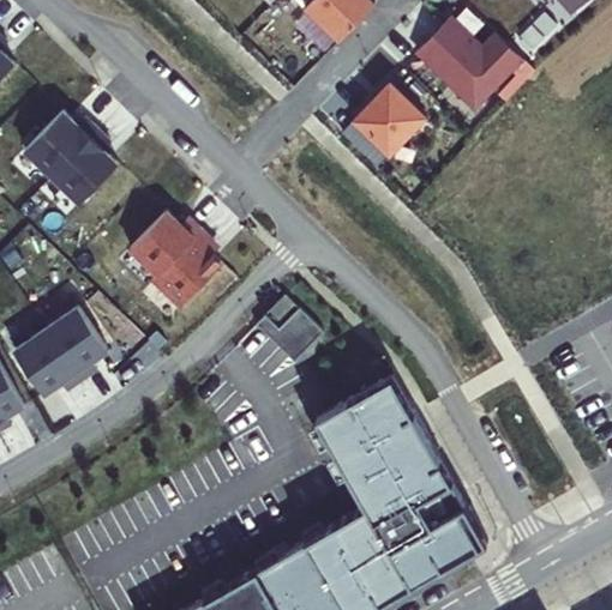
[(339,41),(373,5),(369,0),(310,0),(304,7),(339,41)]
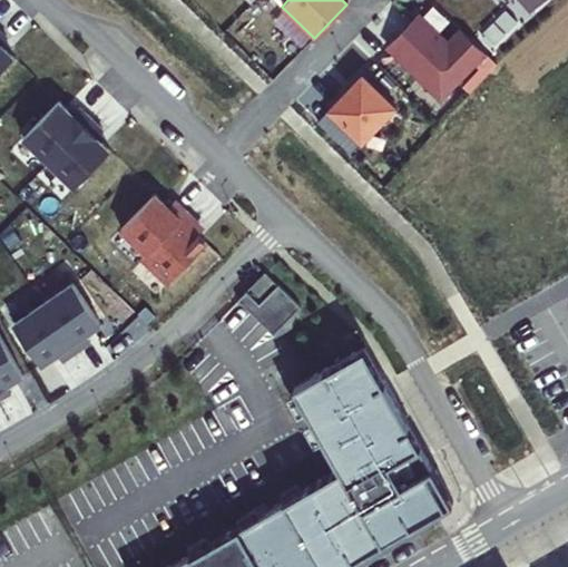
[(517,0),(534,18),(552,0),(517,0)]
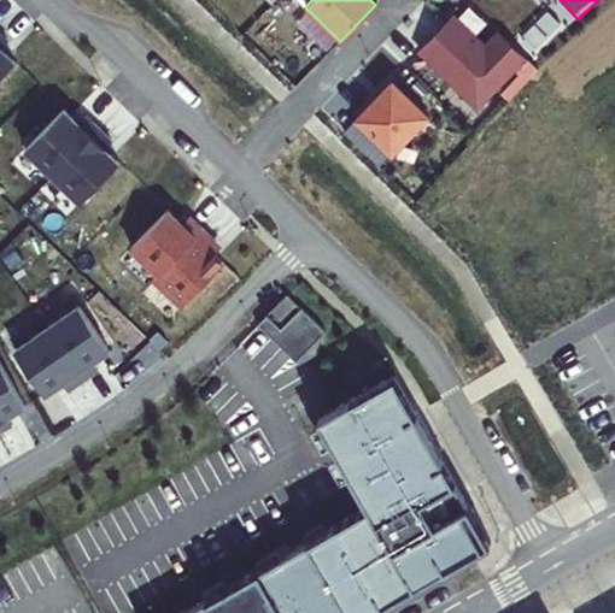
[(450,18),(416,53),(476,111),(525,60),(497,35),(482,49),(450,18)]
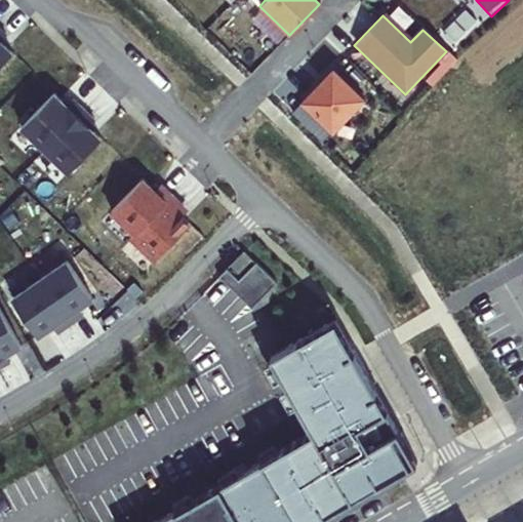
[(4,38),(0,33),(0,68),(11,56),(0,45),(0,43),(4,38)]
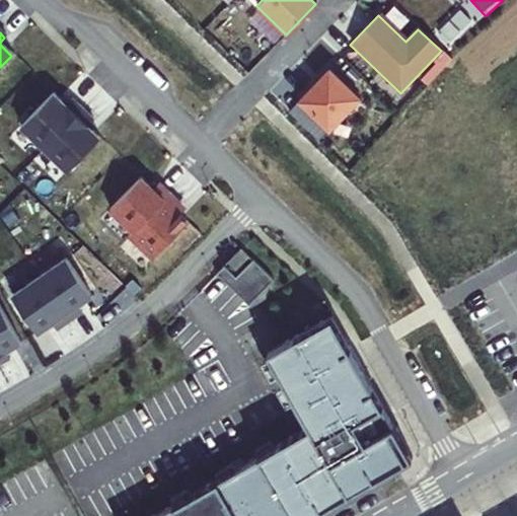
[(327,70),(297,102),(327,132),(358,99),(327,70)]
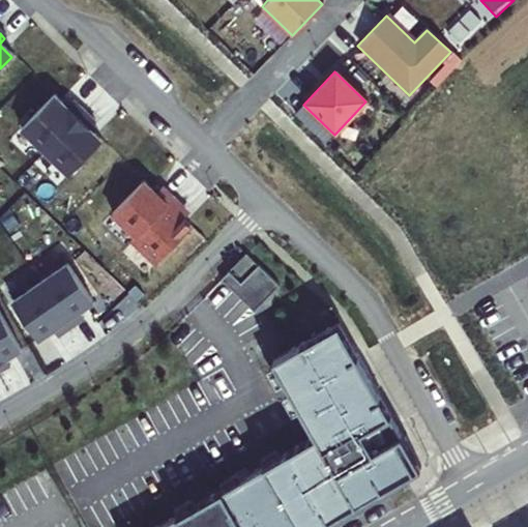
[(44,154),(83,114),(71,103),(65,109),(53,97),(20,132),(44,154)]
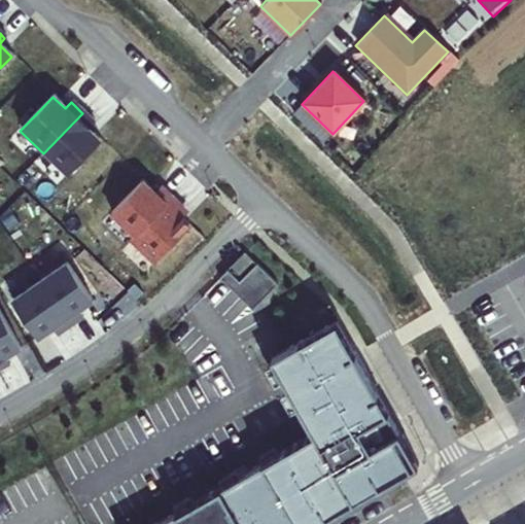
[(94,125),(82,113),(43,153),(67,177),(100,142),(88,131),(94,125)]
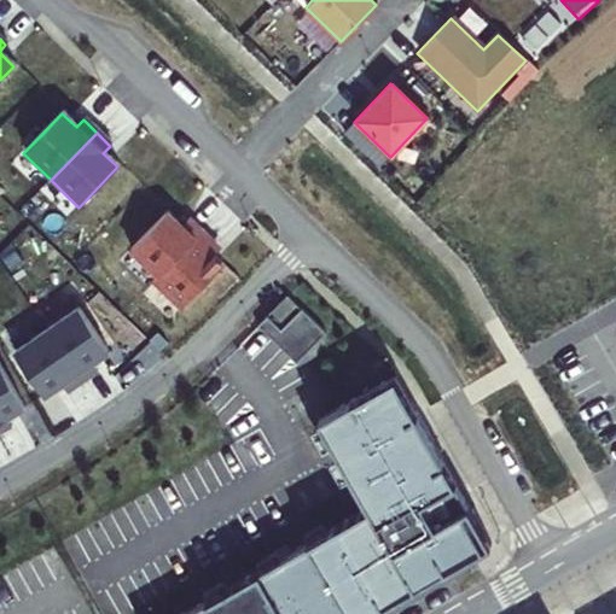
[(156,279),(201,234),(187,221),(180,228),(166,214),(128,252),(156,279)]
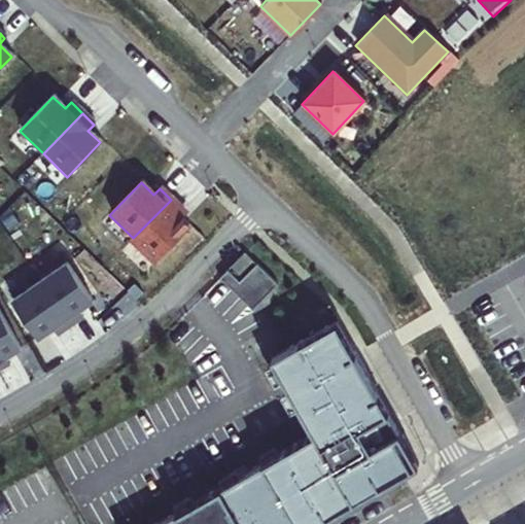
[(182,210),(171,200),(133,238),(129,243),(152,266),(188,229),(176,216),(182,210)]
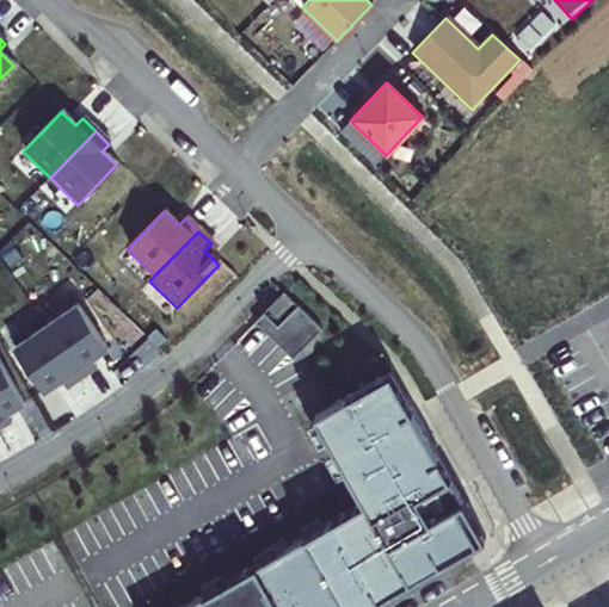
[(282,296),(266,311),(276,321),(290,304),(282,296)]
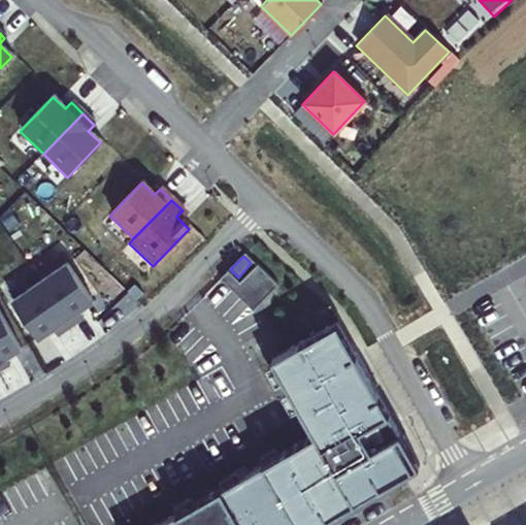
[(226,273),(218,282),(251,313),(275,287),(256,266),(238,285),(226,273)]
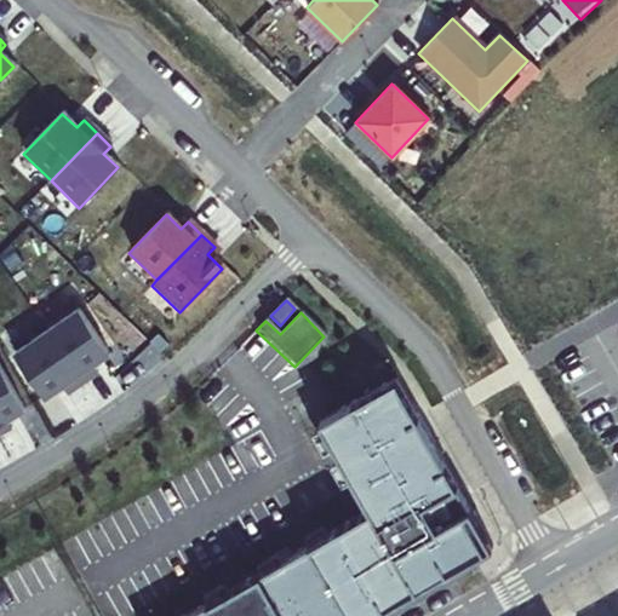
[(44,335),(80,389),(96,378),(90,369),(107,358),(76,314),(44,335)]
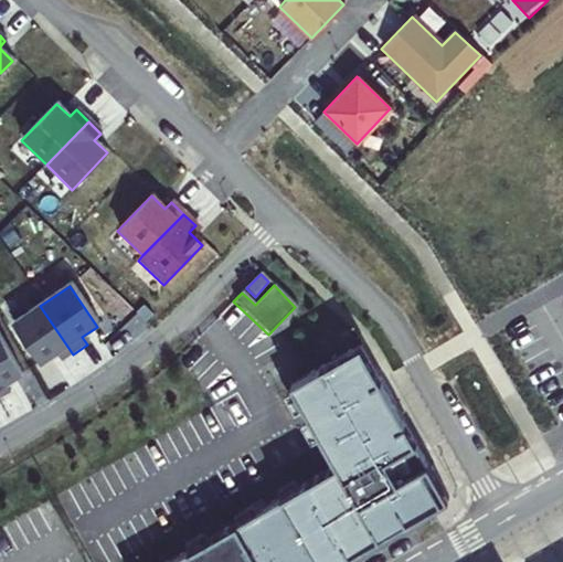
[(59,363),(73,354),(40,306),(11,326),(39,367),(54,356),(59,363)]
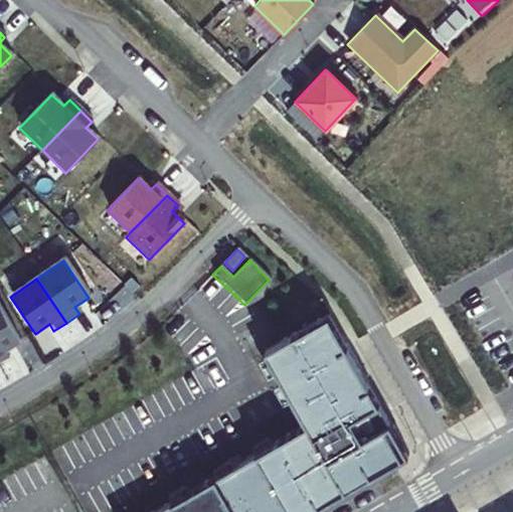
[(0,362),(8,358),(3,351),(18,342),(0,311),(0,362)]
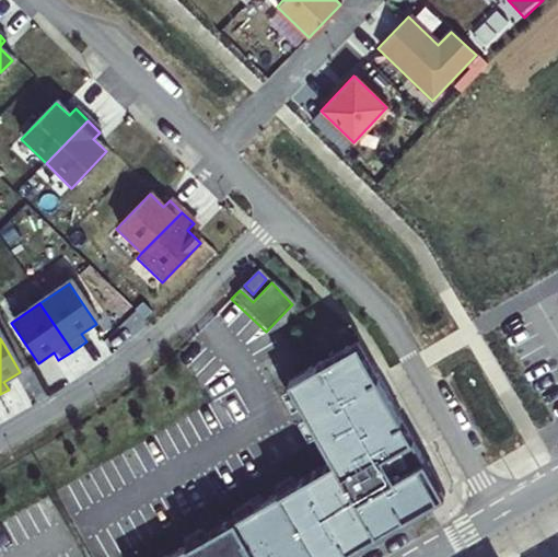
[(414,444),(356,344),(286,383),(332,463),(166,556),(335,556),(443,496),(422,461),(416,464),(407,448),(414,444)]
